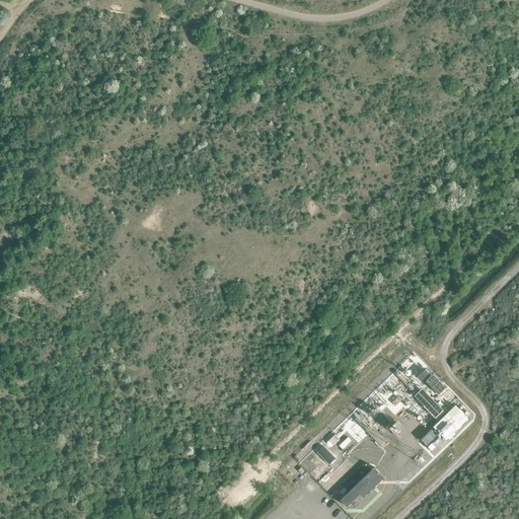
[(423,389),(416,396),(438,418),(445,411),(423,389)]
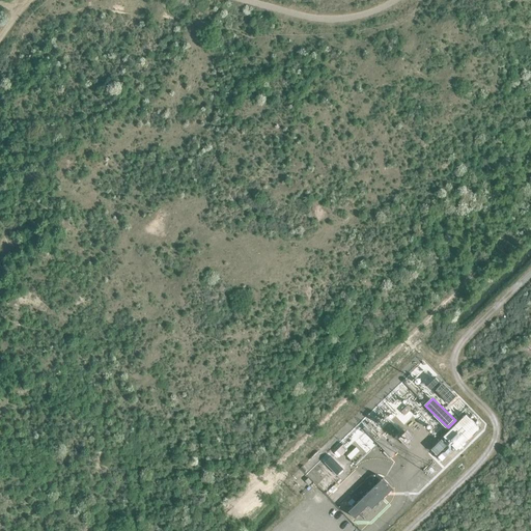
[(456,449),(464,442),(470,436),(478,428),(466,416),(444,437),(456,449)]
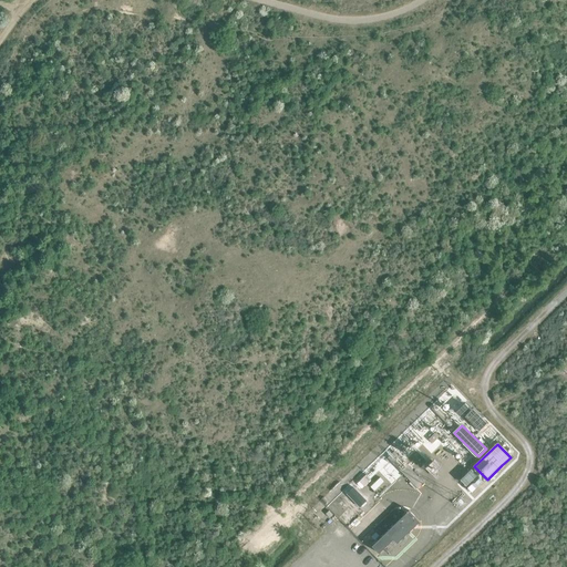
[(424,482),(393,451),(387,457),(418,488),(424,482)]
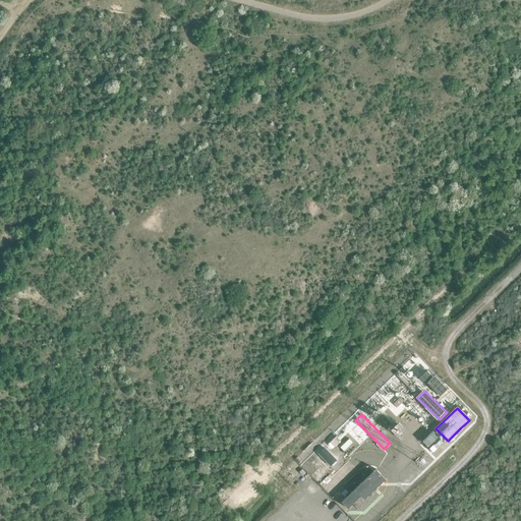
[(340,440),(336,436),(330,443),(335,447),(341,441),(340,440)]
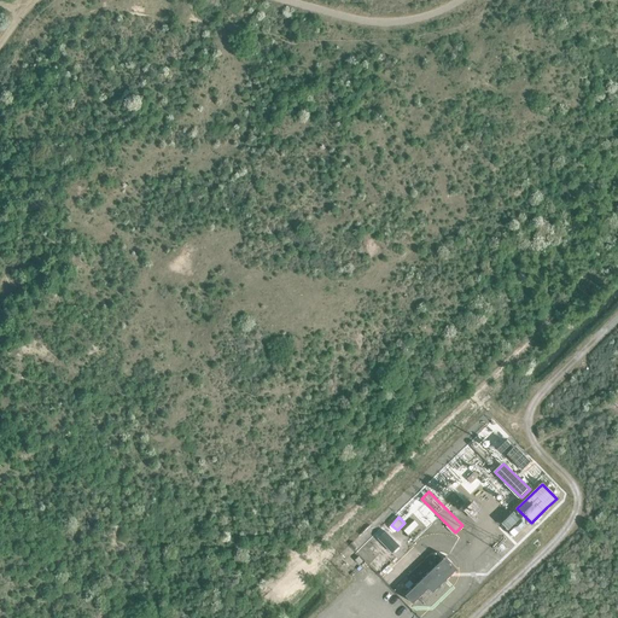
[(374,536),(391,553),(400,546),(383,529),(374,536)]
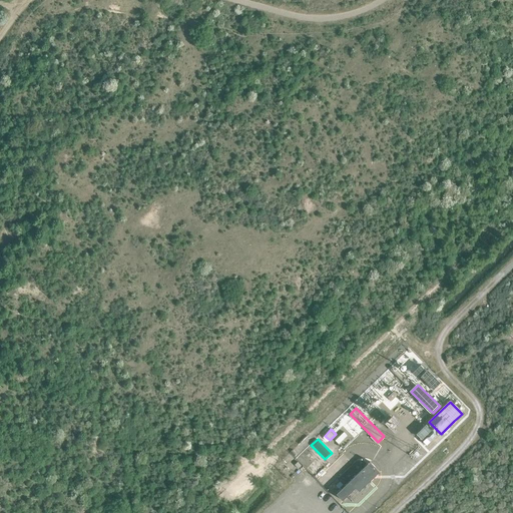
[(346,477),(349,481),(367,464),(363,460),(353,471),(346,477)]
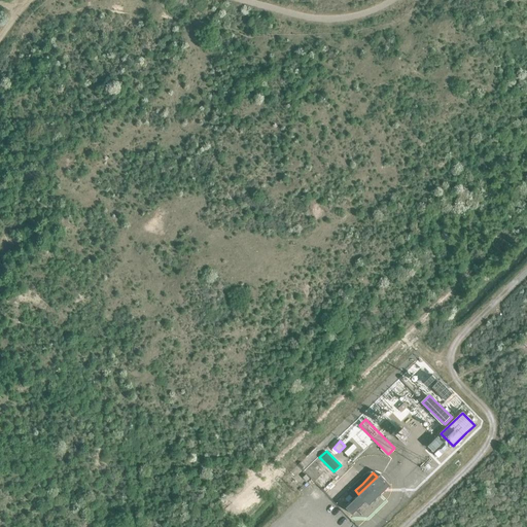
[(365,501),(370,505),(390,485),(380,475),(346,507),(352,515),(365,501)]
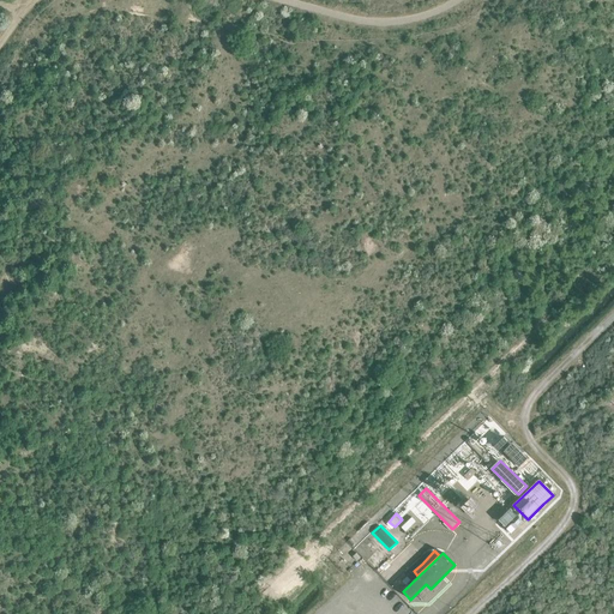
[(411,573),(414,571),(422,564),(417,559),(408,570),(411,573)]
